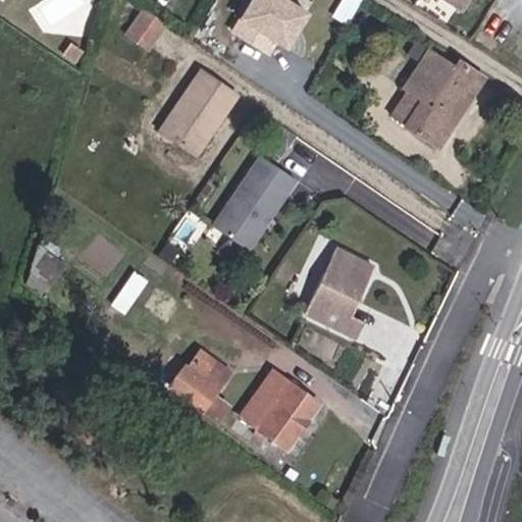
[(249,0),(229,29),(264,52),(272,40),(282,47),(286,41),(285,35),(291,28),(296,27),(305,14),(284,0),(283,0),(249,0)]
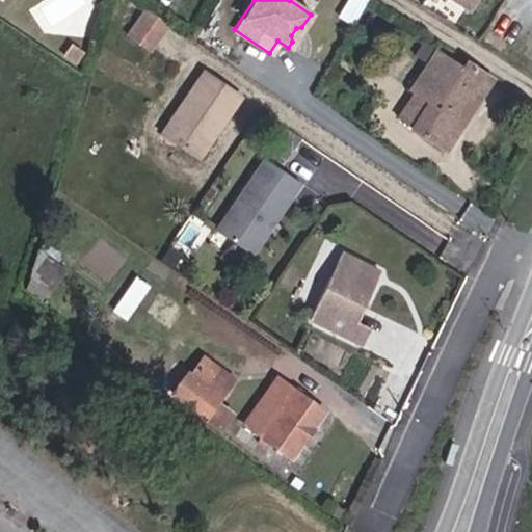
[(475,0),(456,0),(470,9),(475,0)]
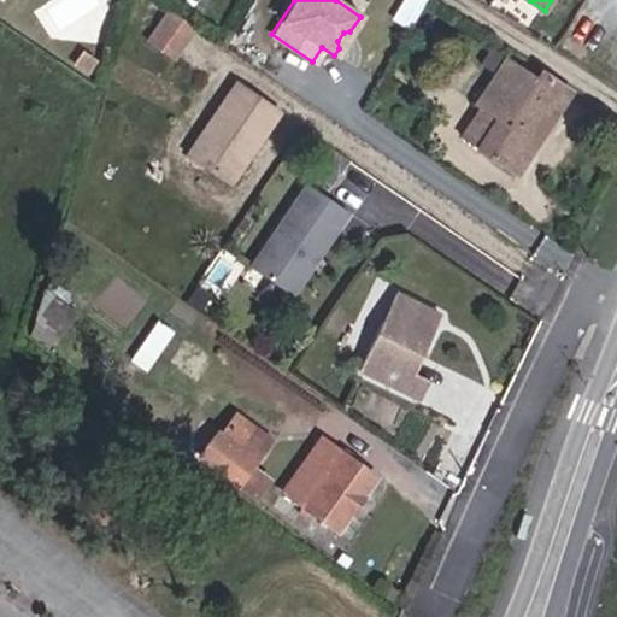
[(170,59),(192,27),(166,10),(145,41),(170,59)]
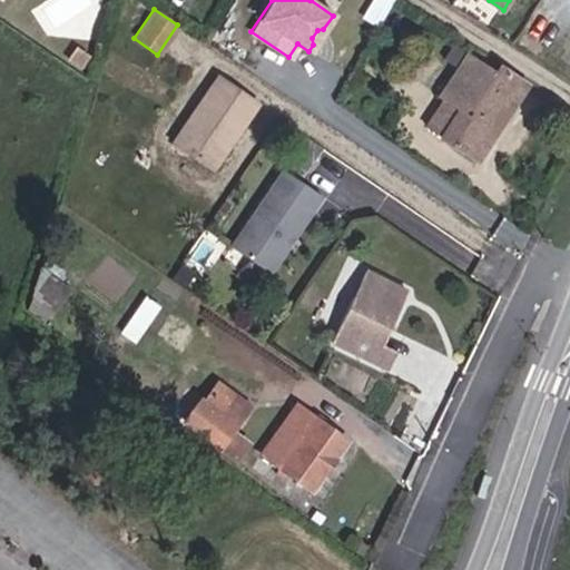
[(443,97),(426,126),(479,158),(529,81),(500,64),(497,69),(467,50),(439,94),(443,97)]
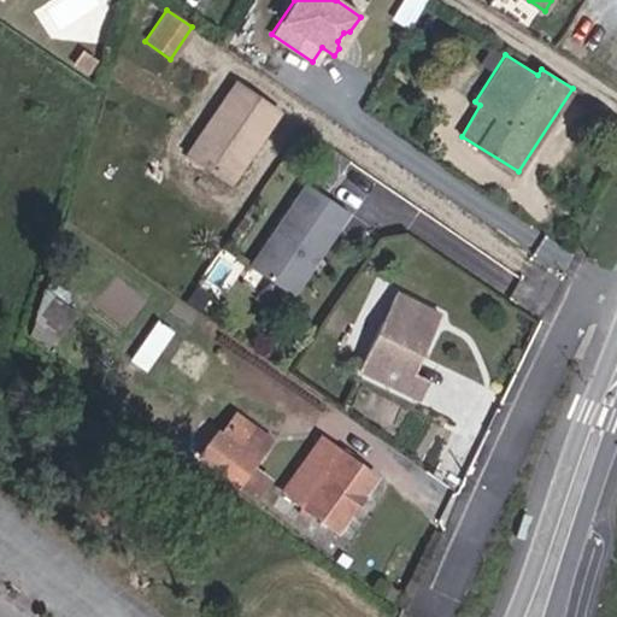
[(257,147),(263,152),(282,119),(238,93),(193,164),(231,188),(257,147)]
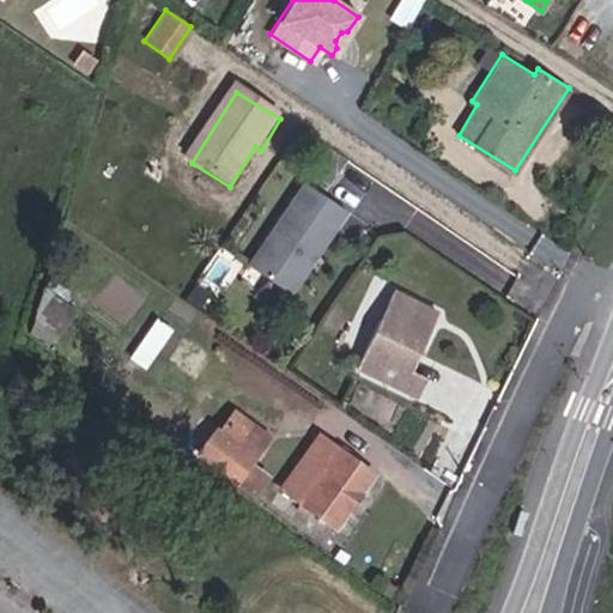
[(236,190),(261,151),(255,146),(230,187),(236,190)]
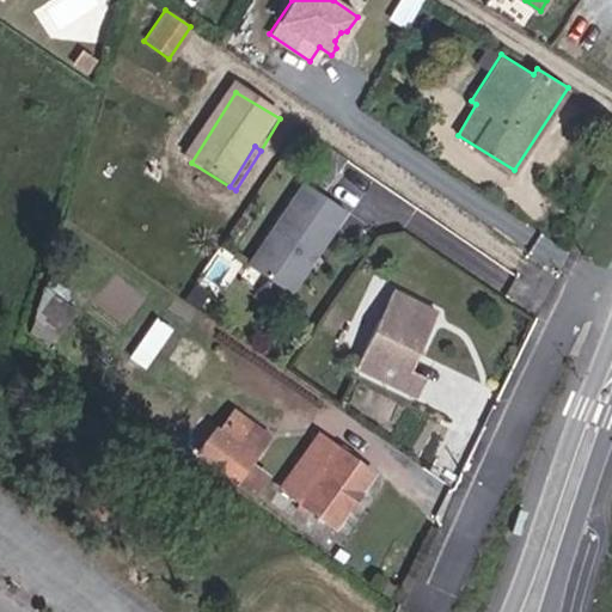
[(288,257),(275,279),(305,297),(344,228),(314,212),(288,257)]
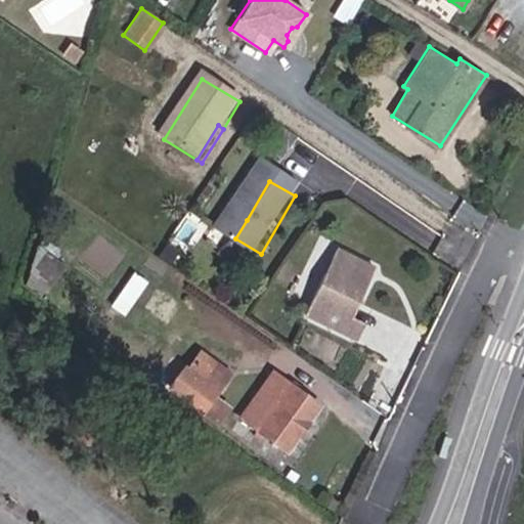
[(219,229),(235,238),(247,220),(230,211),(219,229)]
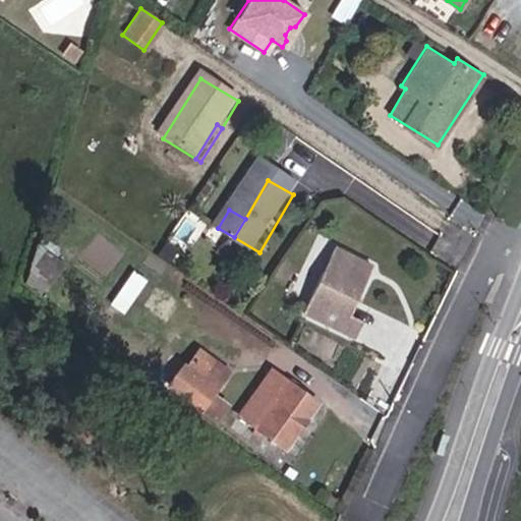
[(334,244),(302,308),(353,334),(361,317),(348,310),(367,272),(362,269),(366,259),(334,244)]
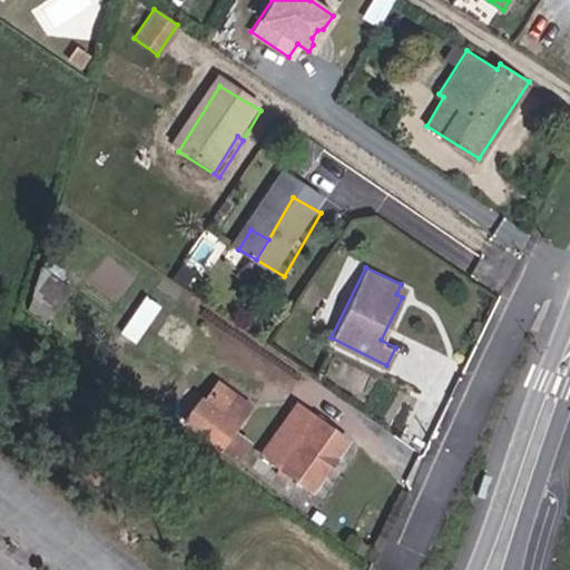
[(56,321),(72,281),(43,268),(27,307),(56,321)]
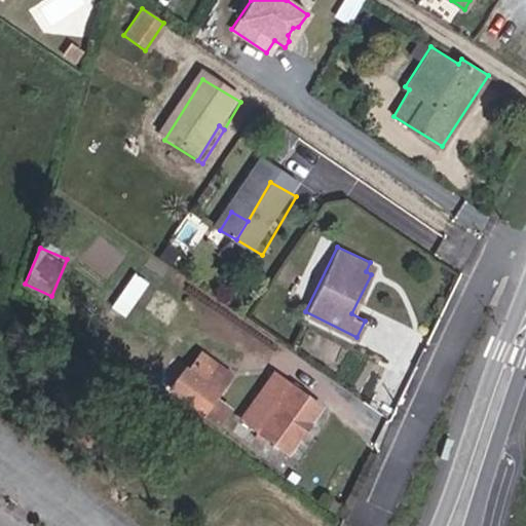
[(130,312),(147,277),(133,271),(117,306),(130,312)]
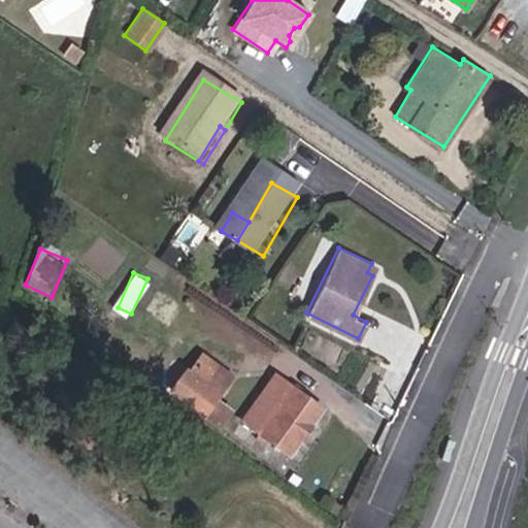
[(197,378),(222,397),(233,382),(208,363),(197,378)]
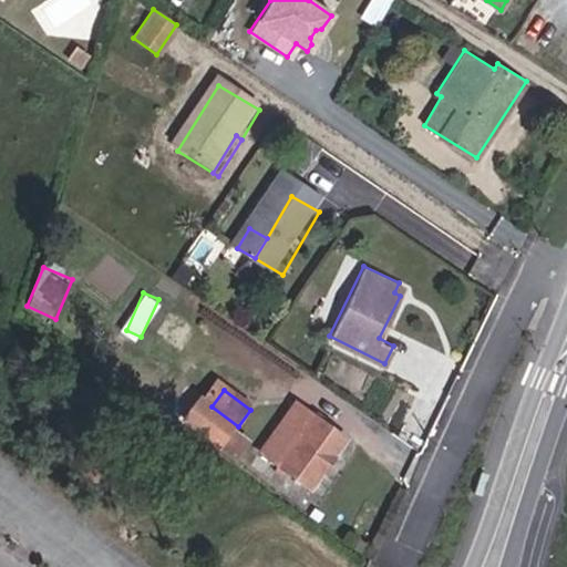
[(186,426),(219,452),(238,426),(212,406),(204,401),(186,426)]
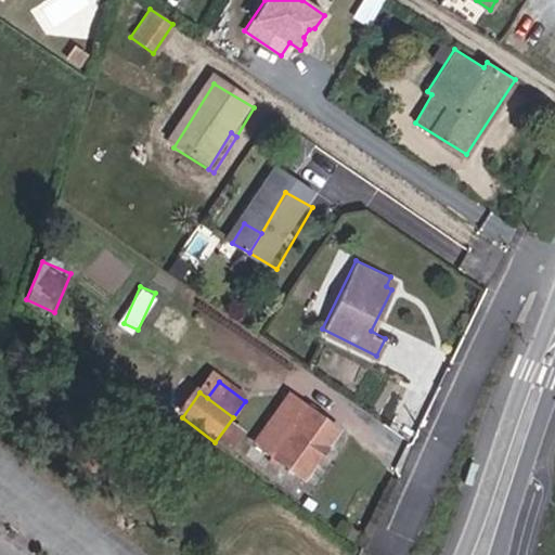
[(305,479),(338,428),(289,395),(256,444),(305,479)]
